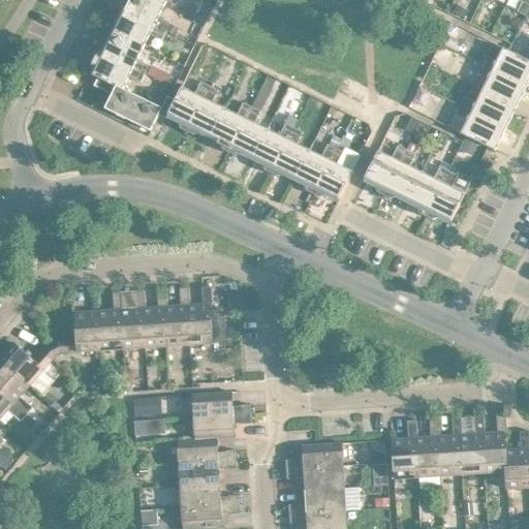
[(125,0),(121,8),(167,31),(172,23),(160,17),(166,4),(157,0),(125,0)]
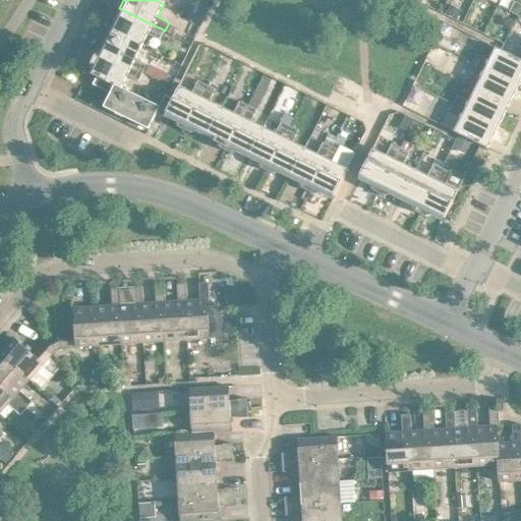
[(196,0),(188,16),(203,23),(211,7),(196,0)]
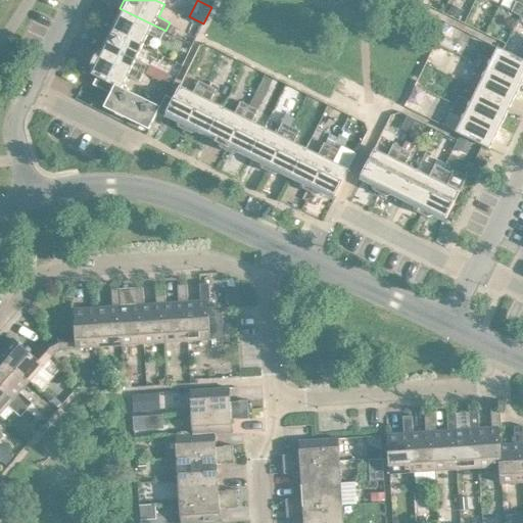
[(522,0),(518,0),(513,11),(521,15),(522,10),(522,0)]
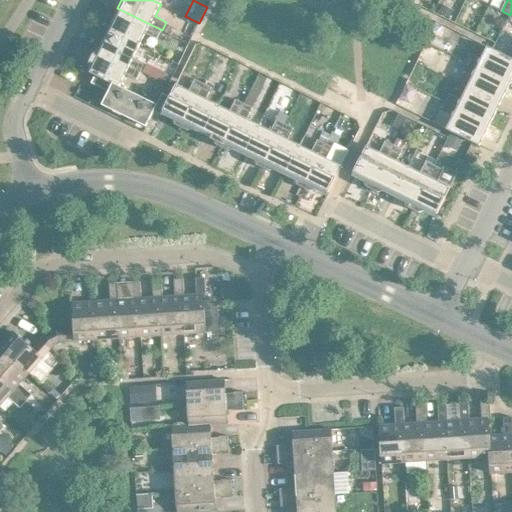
[(443,3),(438,12),(450,19),(455,9),(443,3)]
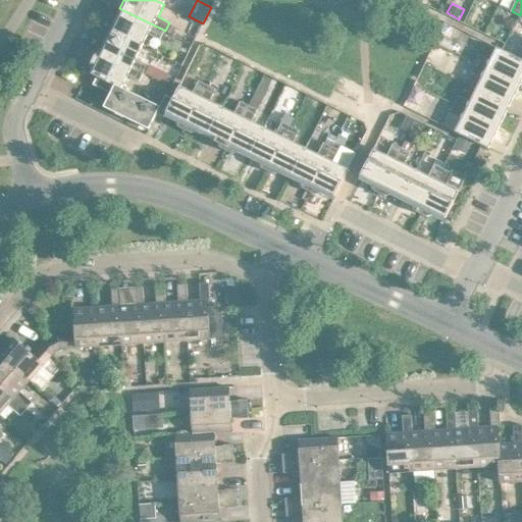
[(109,29),(143,46),(149,33),(161,39),(165,31),(119,8),(109,29)]
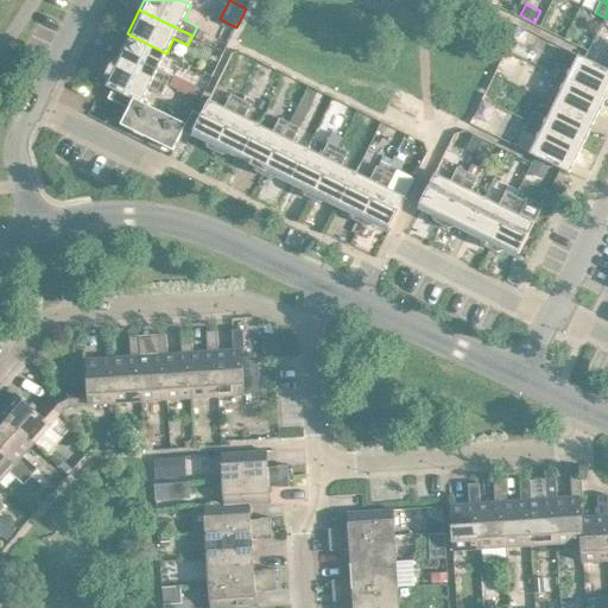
[(198,26),(194,36),(202,40),(207,31),(198,26)]
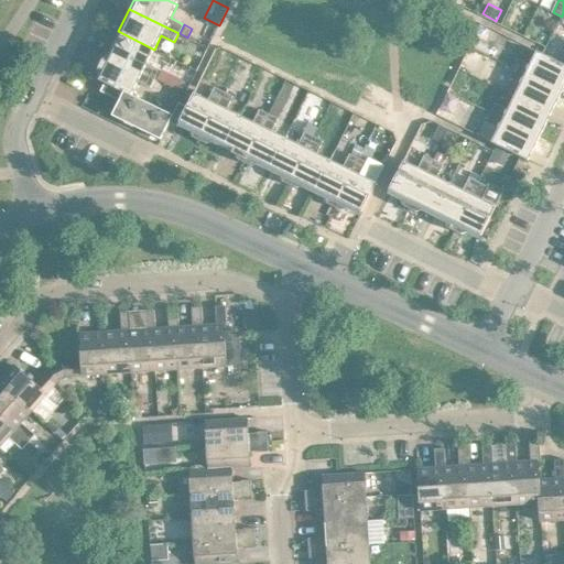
[(107,54),(155,78),(160,69),(148,63),(154,50),(118,31),(107,54)]
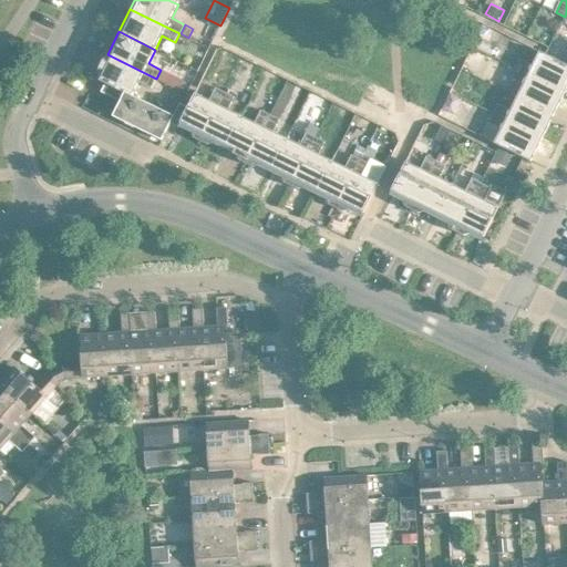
[(522,59),(517,68),(566,92),(566,89),(566,51),(562,49),(557,59),(540,51),(534,64),(522,59)]
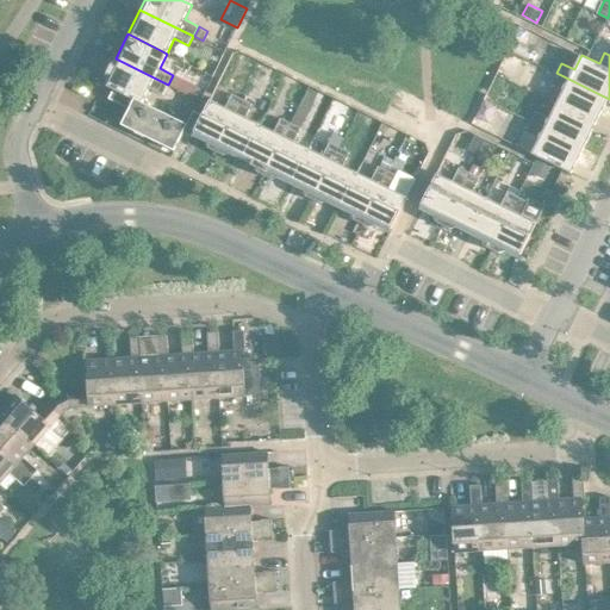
[(212,56),(204,72),(215,76),(222,61),(212,56)]
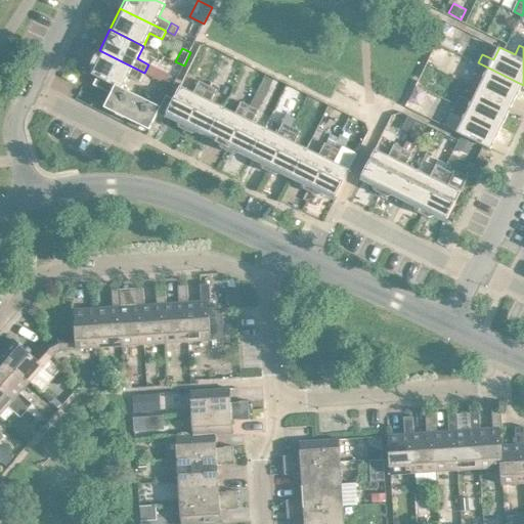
[(110,82),(116,85),(116,84),(123,88),(123,87),(129,75),(140,81),(144,73),(99,50),(89,72),(98,76),(110,82)]
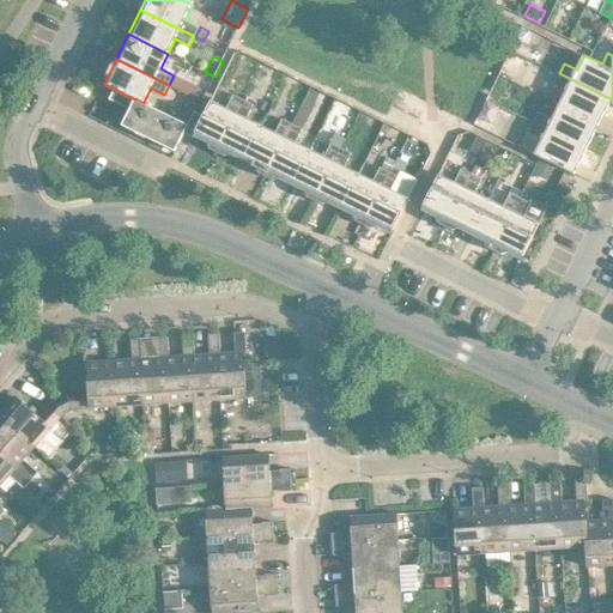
[(568,90),(560,104),(600,123),(612,99),(559,73),(554,83),(568,90)]
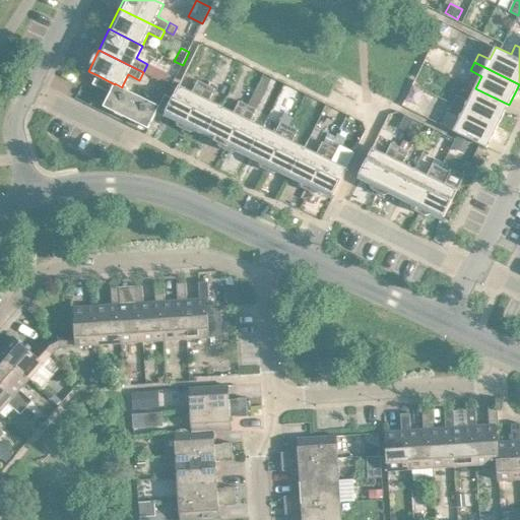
[(150,64),(146,73),(166,82),(170,73),(150,64)]
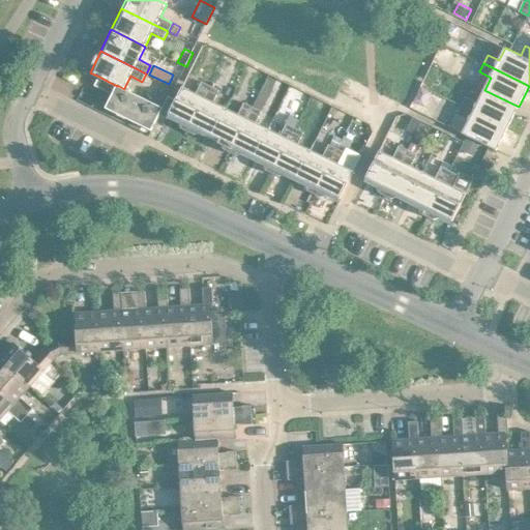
[(107,91),(111,83),(99,77),(95,85),(107,91)]
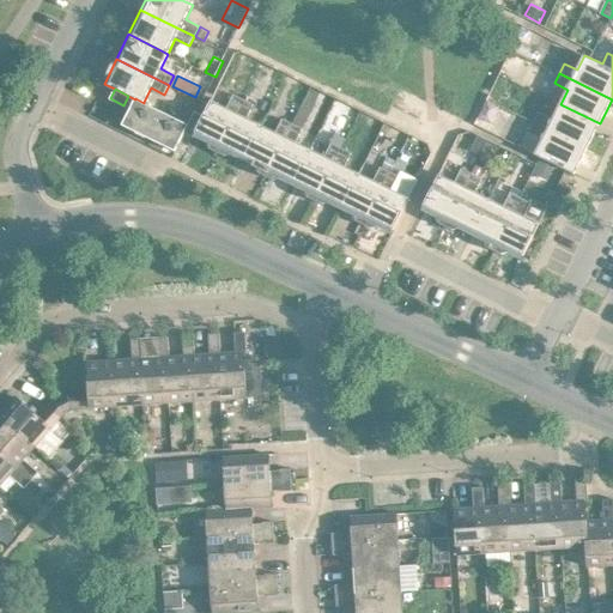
[(211,149),(218,152),(244,99),(235,95),(228,108),(212,101),(205,115),(198,129),(196,132),(207,138),(211,149)]
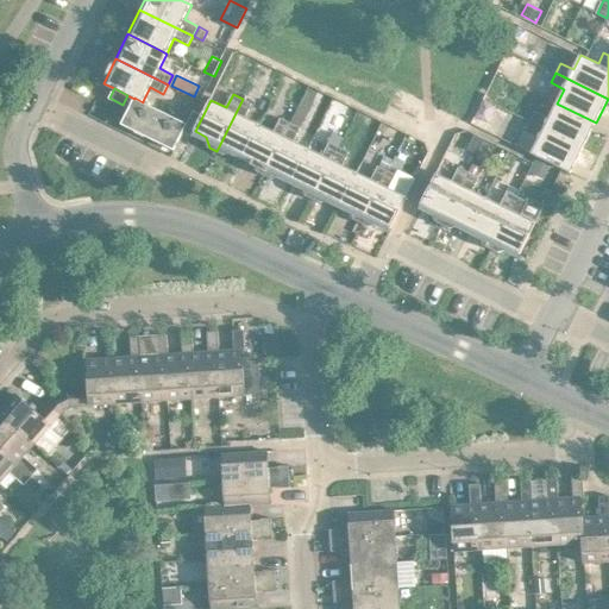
[(123,124),(149,137),(162,111),(143,101),(143,102),(135,98),(135,99),(123,124)]
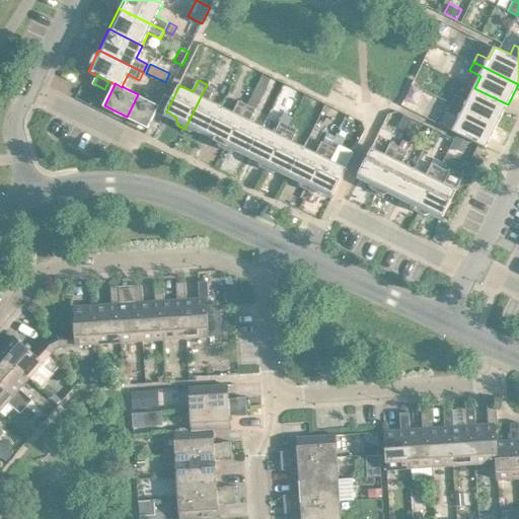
[(201,129),(209,133),(222,105),(210,99),(215,88),(207,84),(184,129),(191,132),(201,129)]
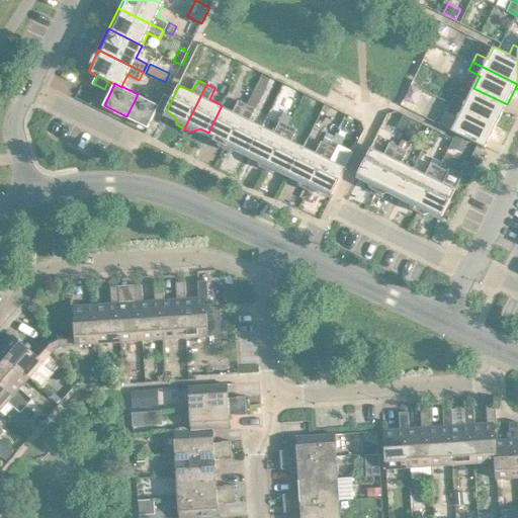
[(456,95),(452,103),(497,125),(507,104),(473,88),(467,100),(456,95)]
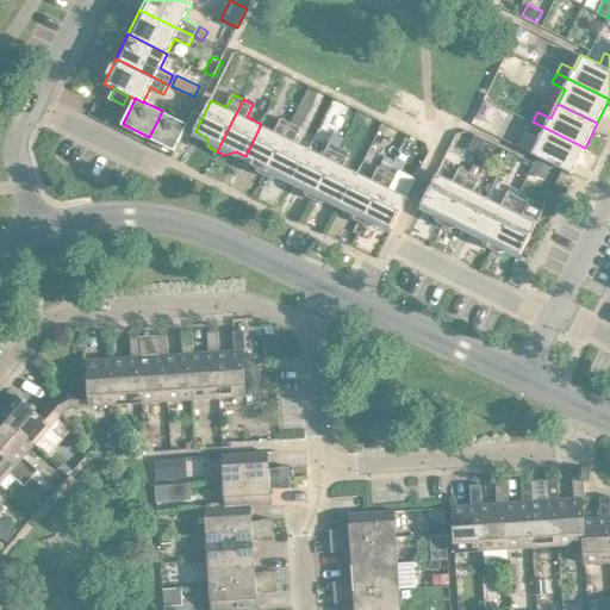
[(188,124),(197,129),(204,114),(194,110),(187,124),(162,111),(149,137),(175,150),(188,124)]
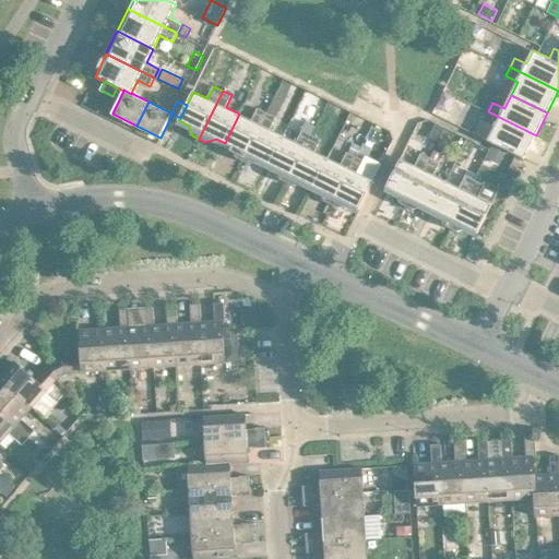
[(237,157),(244,161),(268,113),(259,108),(252,120),(239,114),(225,143),(234,147),(237,157)]
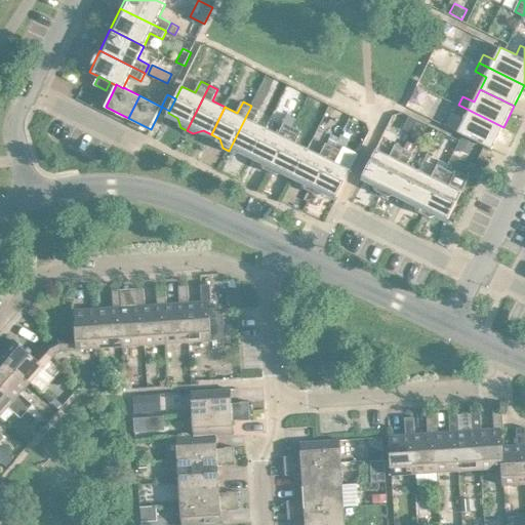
[(503,127),(458,105),(454,113),(466,119),(458,132),(463,134),(475,139),(492,149),(503,127)]
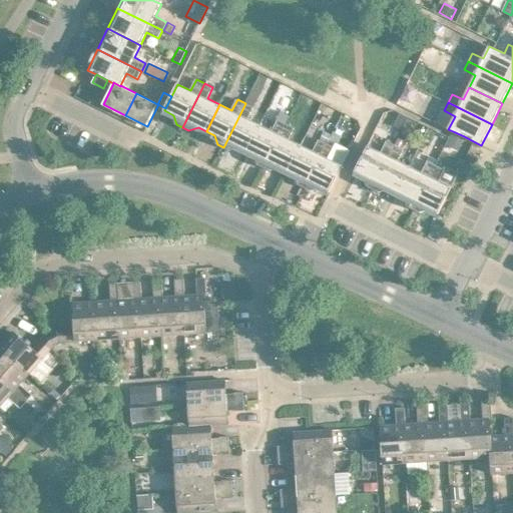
[(238,147),(247,151),(261,124),(248,118),(253,107),(245,103),(223,147),(229,150),(238,147)]
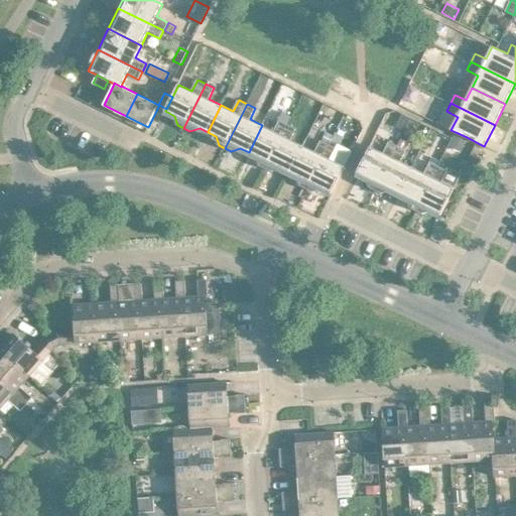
[(403,114),(397,126),(405,130),(411,118),(403,114)]
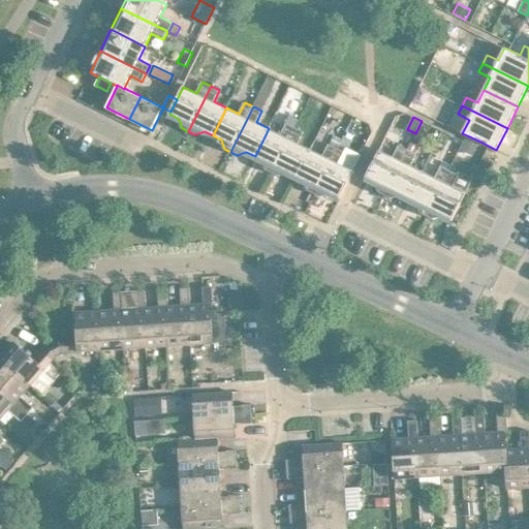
[(267,170),(273,174),(296,127),(287,123),(281,134),(269,128),(255,156),(263,160),(267,169),(267,170)]
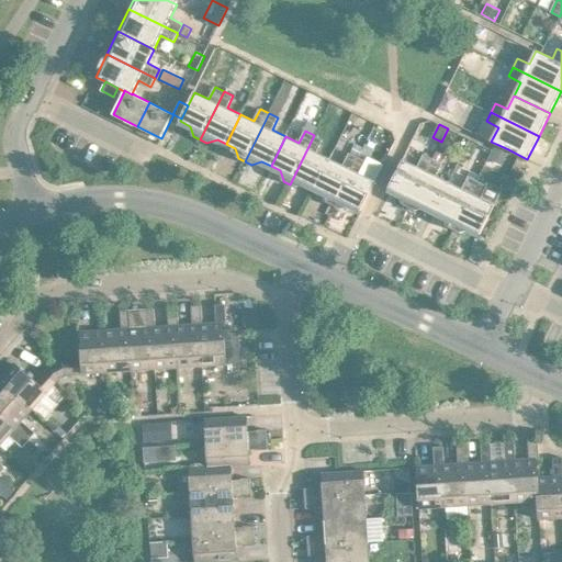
[(306,183),(316,188),(330,158),(317,152),(323,139),(314,135),(290,184),(296,188),(296,187),(306,183)]
